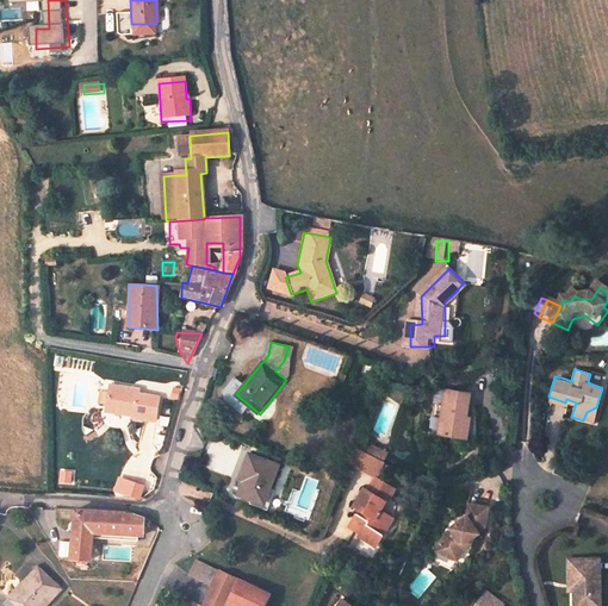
[(131,387),(107,383),(104,405),(129,408),(128,416),(155,418),(159,395),(130,392),(131,387)]
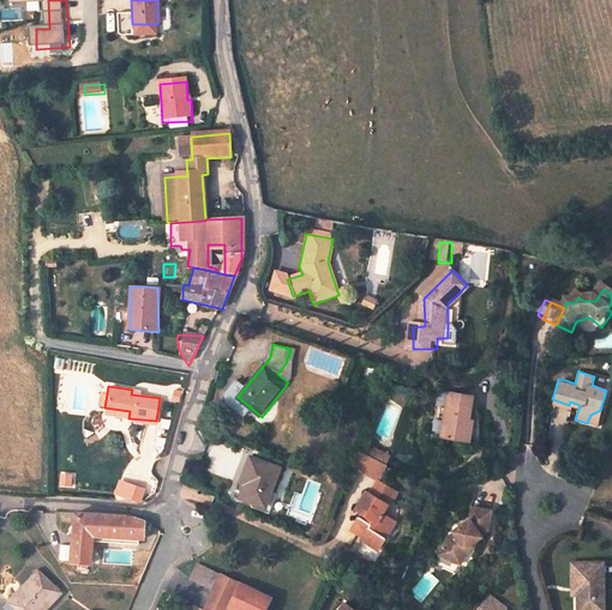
[(445,396),(438,442),(461,445),(463,424),(468,424),(472,399),(445,396)]
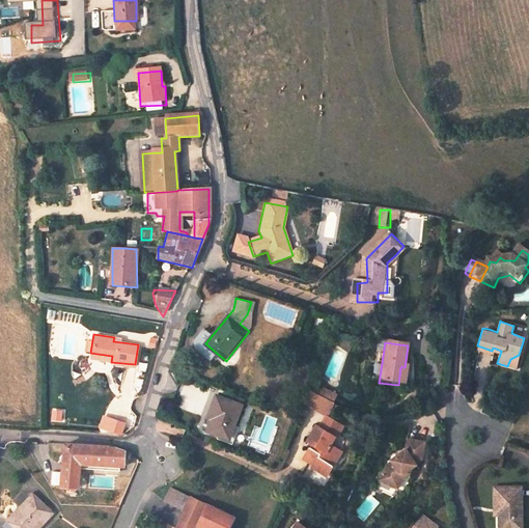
[(112,356),(90,353),(89,359),(111,362),(112,356)]
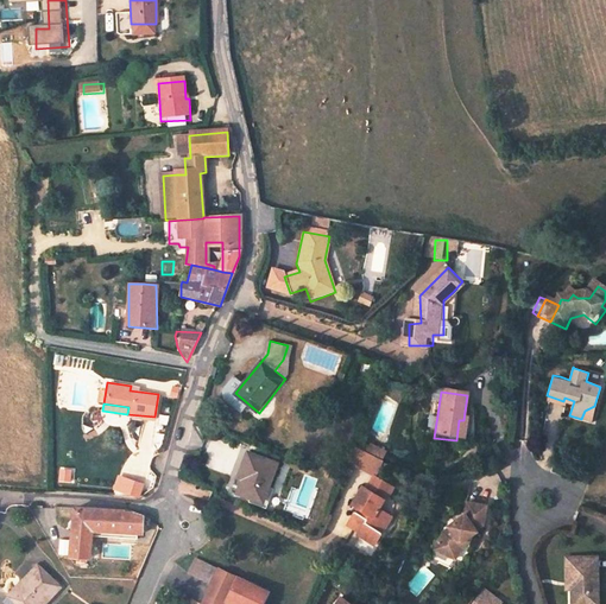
[(589,421),(594,406),(585,411),(581,419),(589,421)]
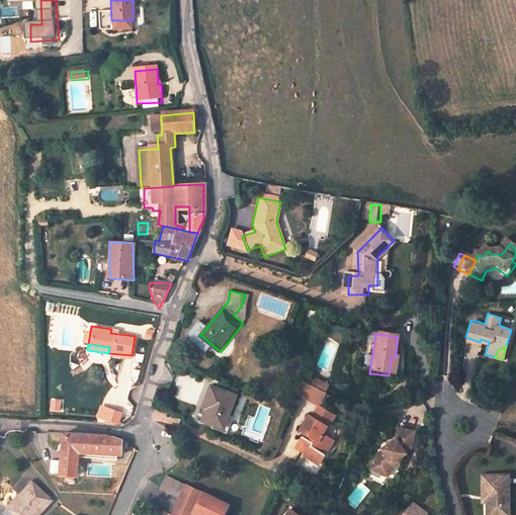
[(391,358),(389,375),(396,376),(399,359),(395,358),(391,358)]
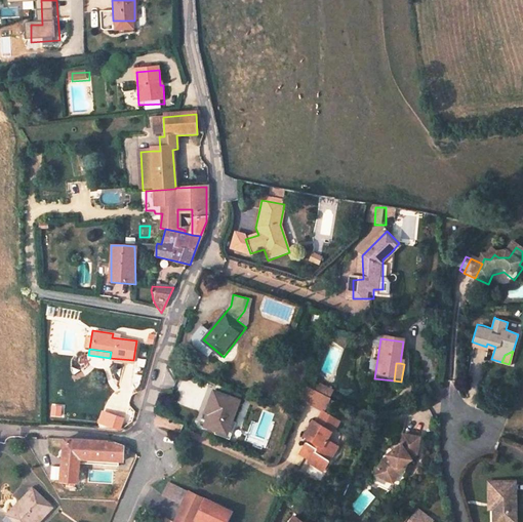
[(232,417),(241,397),(215,387),(202,422),(217,427),(216,430),(229,435),(235,419),(232,417)]
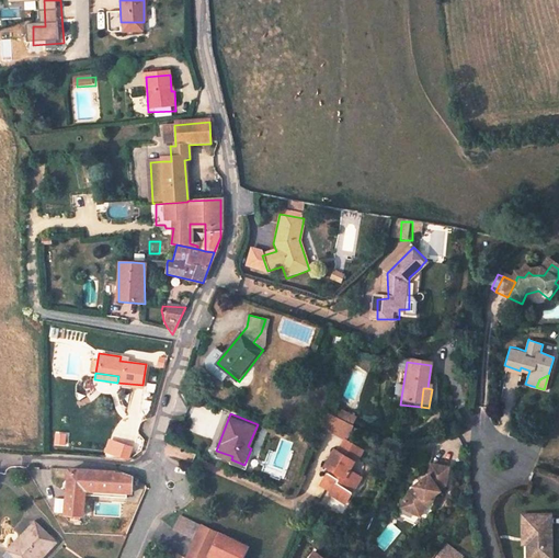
[(354,426),(331,416),(324,430),(348,441),(354,426)]
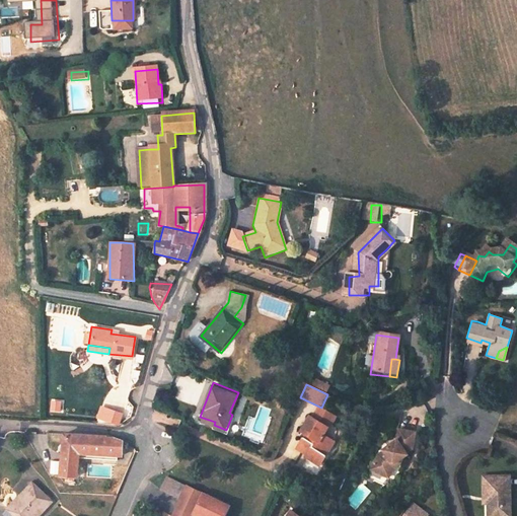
[(338,417),(321,408),(314,418),(310,416),(301,432),(307,435),(299,448),(308,453),(305,457),(315,463),(321,452),(328,456),(338,440),(326,435),(338,417)]
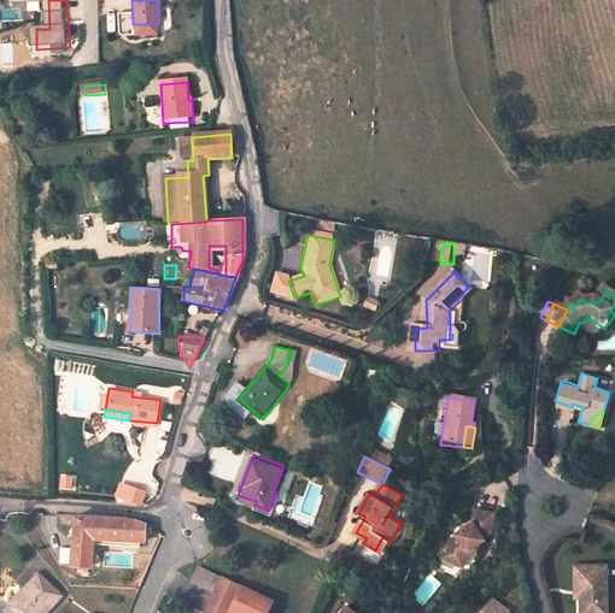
[(475,554),(474,552),(488,540),(487,537),(492,534),(493,512),(473,511),(472,523),(456,536),(457,537),(449,546),(445,554),(450,555),(454,564),(466,567),(469,559),(475,554)]
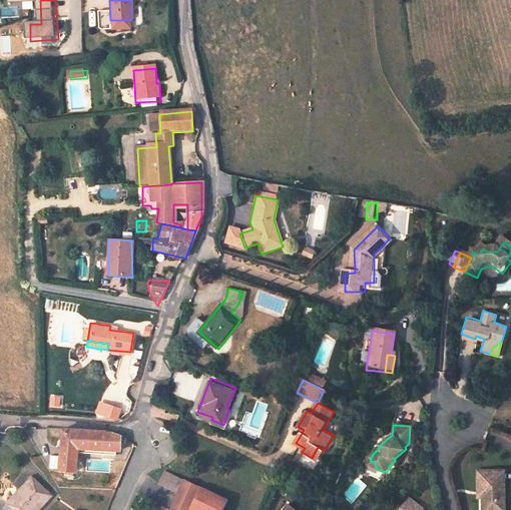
[(54,461),(62,462),(63,430),(54,430),(54,461)]
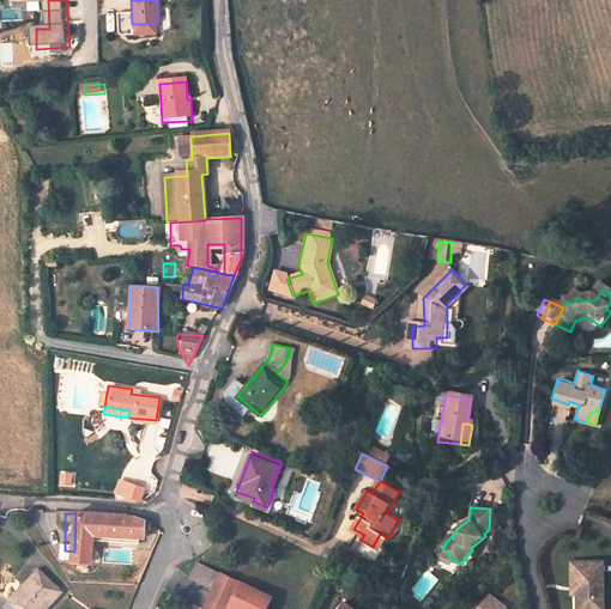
[(74,552),(73,559),(94,560),(96,535),(145,539),(147,522),(141,519),(137,519),(131,517),(120,517),(112,516),(76,513),(74,552)]
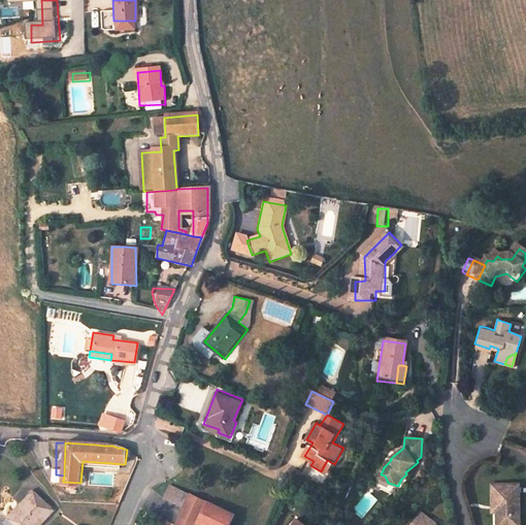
[(328,476),(334,464),(327,460),(321,471),(328,476)]
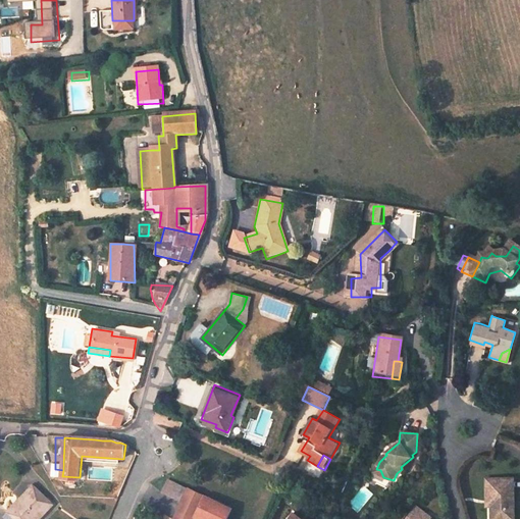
[(516,516),(515,476),(488,476),(488,498),(494,498),(494,517),(516,516)]
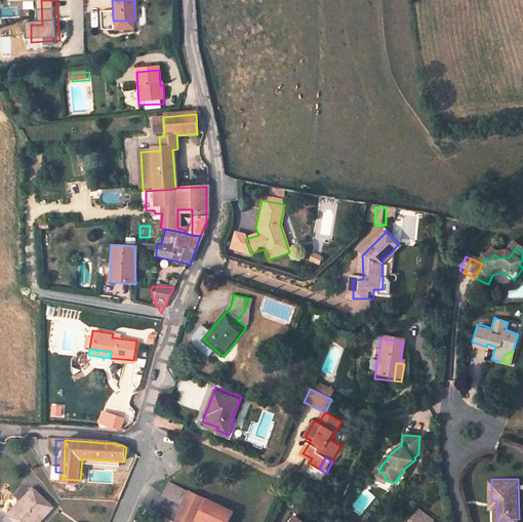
[(162,493),(183,503),(189,489),(170,480),(162,493)]
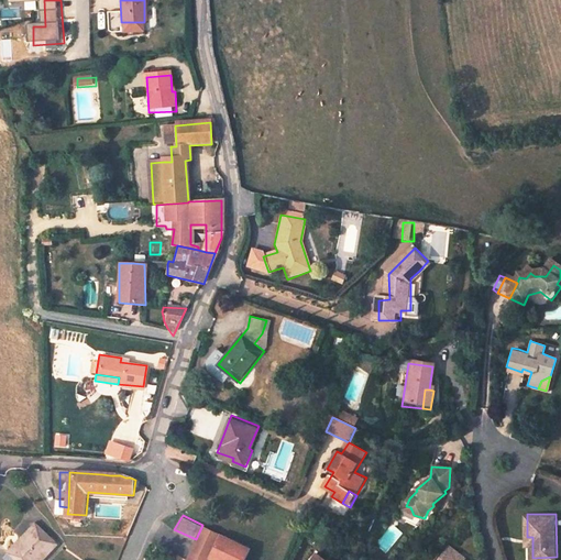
[(36,524),(9,549),(18,559),(41,559),(56,545),(36,524)]
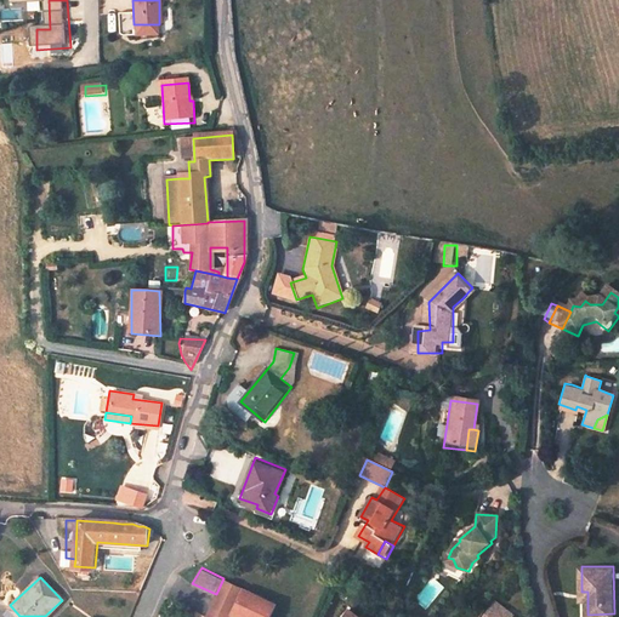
[(216,594),(210,609),(228,616),(266,616),(272,603),(240,584),(223,578),(216,594)]
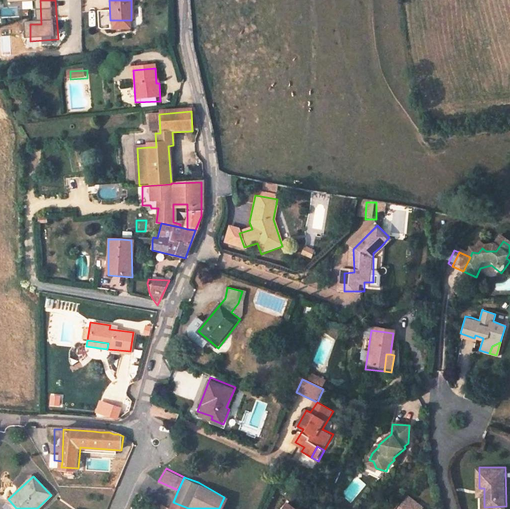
[(420,508),(419,507),(421,504),(407,494),(396,508),(420,508)]
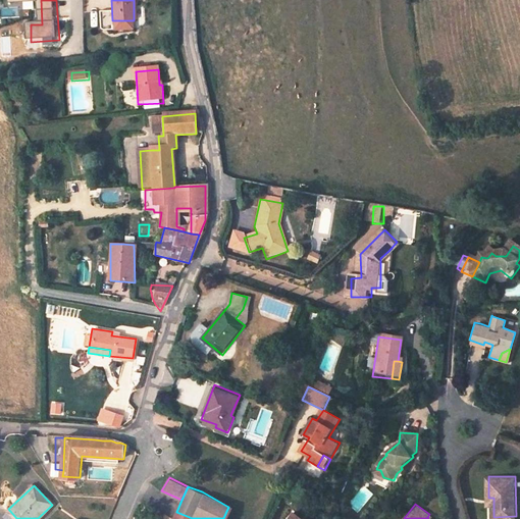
[(306,518),(293,509),(286,518),(306,518)]
